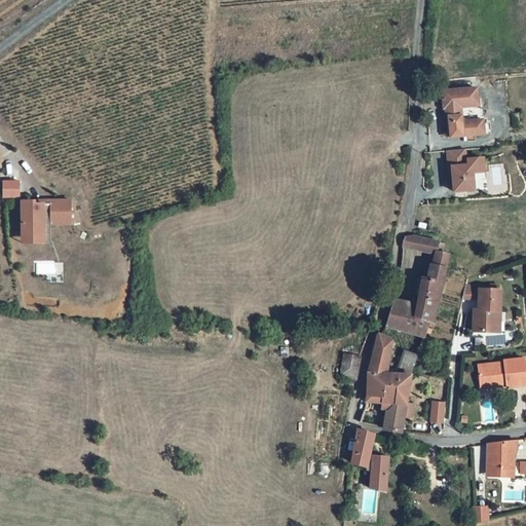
[(477,87),(443,89),(444,107),(449,107),(449,116),(447,118),(447,123),(450,123),(451,136),(484,134),(483,119),(476,119),(466,120),(461,117),(460,106),(475,105),(479,105),(477,87)]
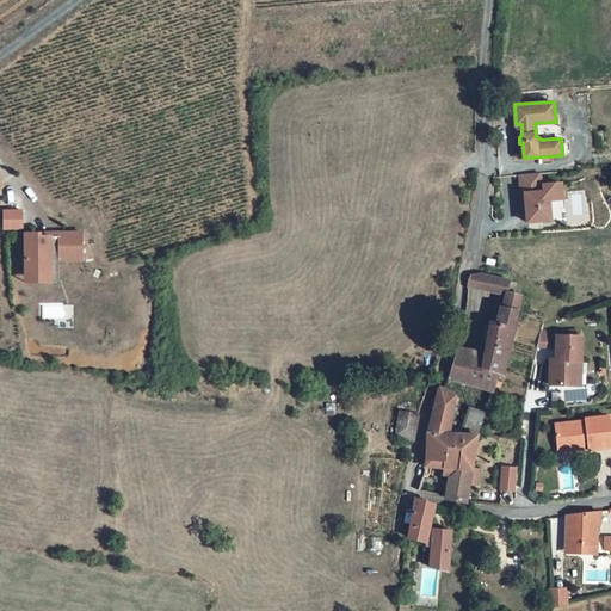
[(551,122),(535,123),(536,136),(542,140),(553,139),(551,122)]
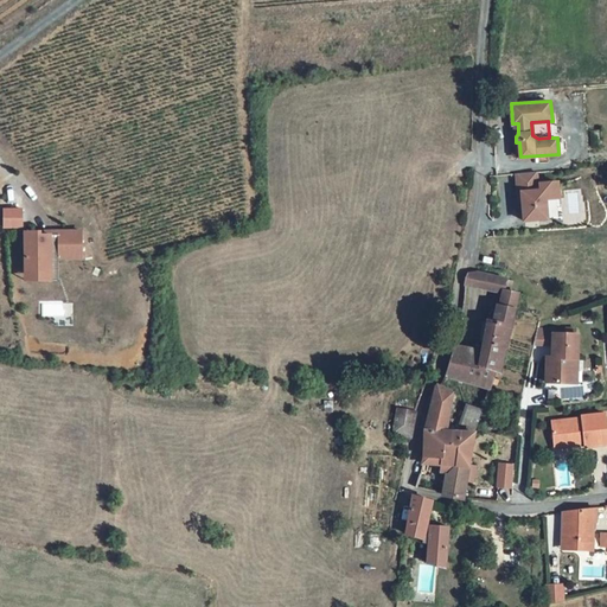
[(537,171),(517,172),(518,196),(522,195),(523,200),(524,219),(548,217),(547,198),(560,197),(558,180),(538,183),(537,171)]
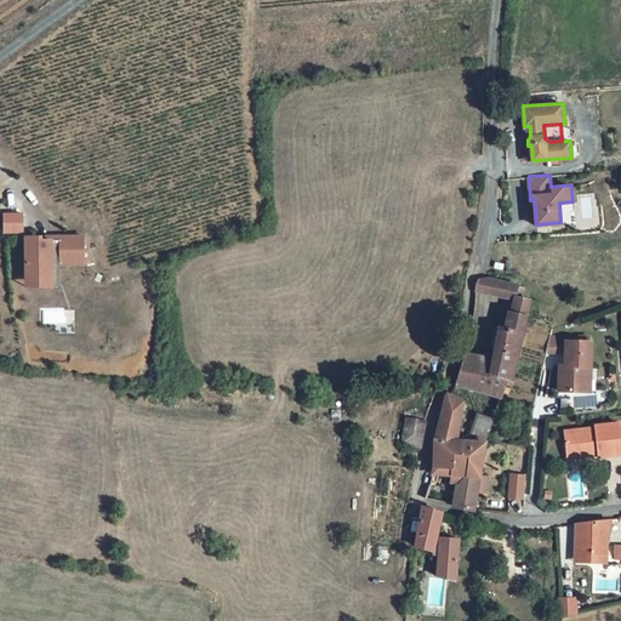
[(40,238),(26,238),(27,288),(52,288),(52,265),(84,265),(84,237),(66,237),(66,240),(40,240),(40,238)]
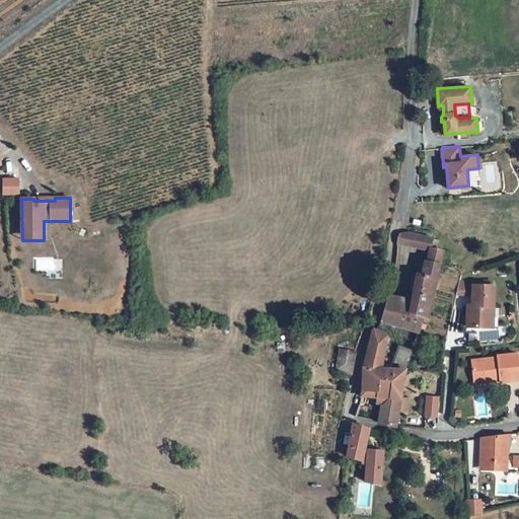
[(411,304),(386,297),(379,323),(417,337),(422,321),(427,321),(442,253),(435,251),(437,243),(431,242),(435,228),(415,224),(413,233),(408,238),(401,237),(398,247),(430,255),(425,279),(418,278),(411,304)]
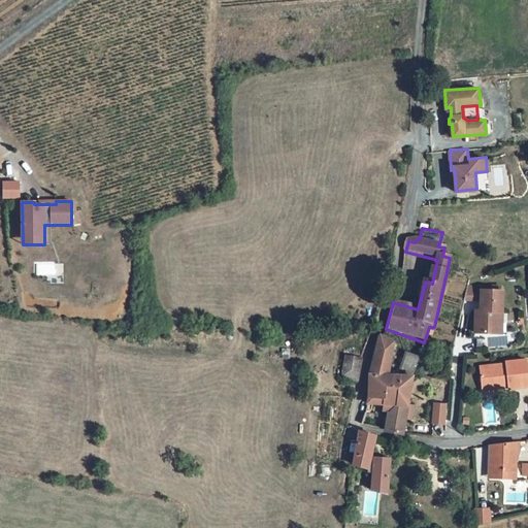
[(479,287),(465,285),(462,300),(479,299),(479,289),(479,287)]
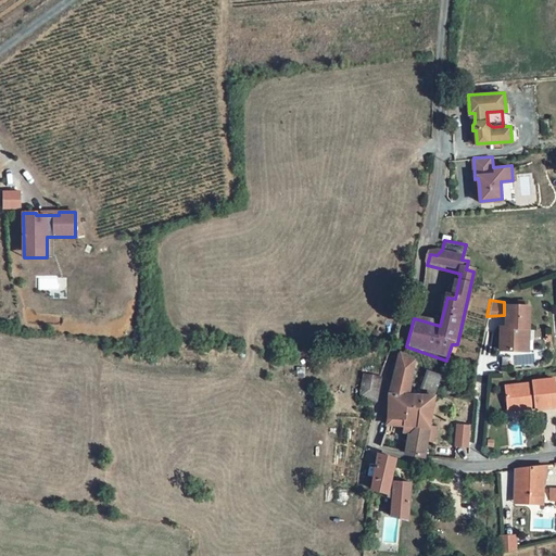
[(526,303),(504,304),(504,315),(505,326),(500,326),(501,349),(523,348),(521,326),(528,326),(526,303)]
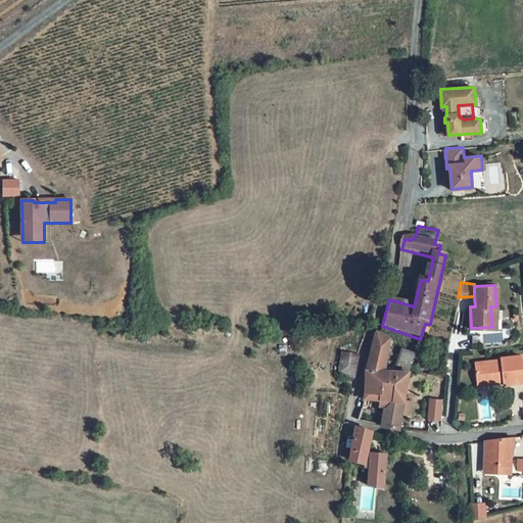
[(392,430),(399,431),(406,374),(414,351),(406,350),(395,373),(385,372),(388,337),(376,332),(369,358),(364,394),(363,399),(378,400),(377,408),(384,409),(380,427),(387,429),(392,430)]
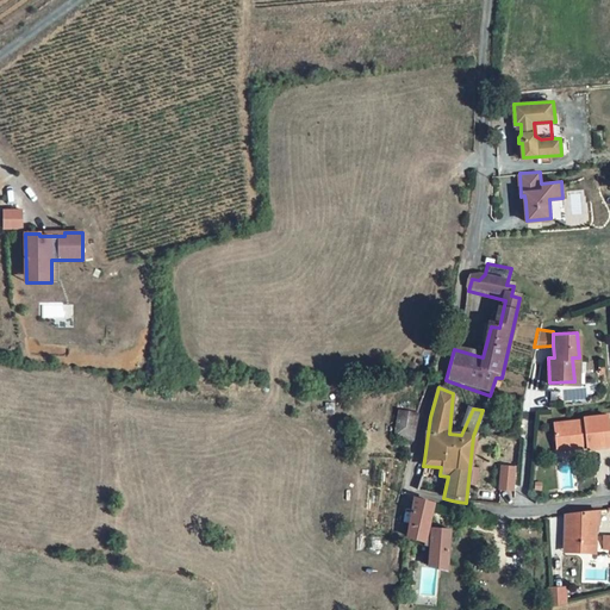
[(586,421),(555,422),(556,443),(570,442),(570,448),(583,447),(583,443),(587,443),(587,447),(587,448),(609,447),(609,425),(609,417),(585,418),(586,421)]
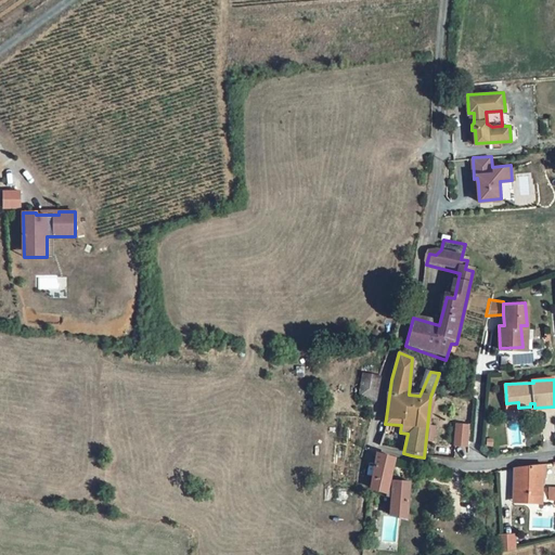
[(360,383),(356,404),(371,409),(372,401),(374,392),(376,386),(360,383)]
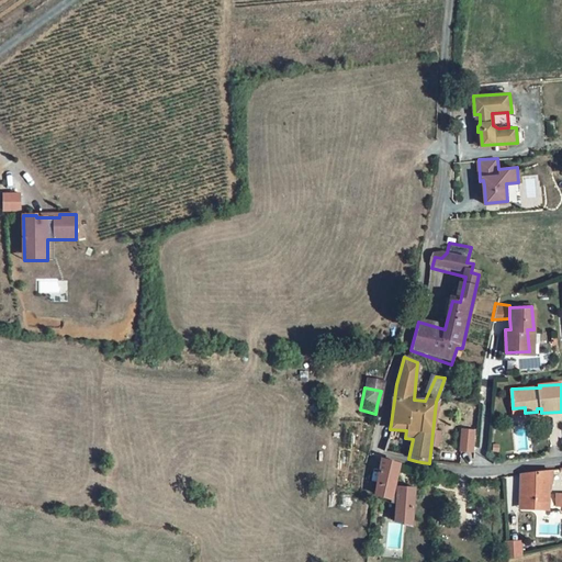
[(471,441),(459,440),(458,461),(469,462),(471,441)]
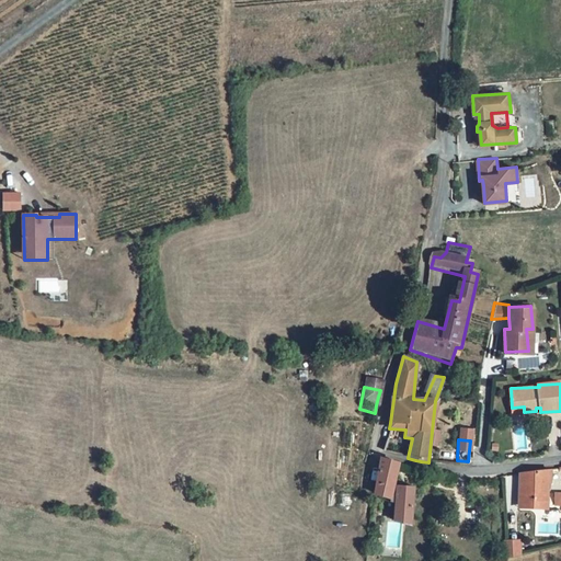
[(399,464),(380,457),(370,492),(389,496),(399,464)]
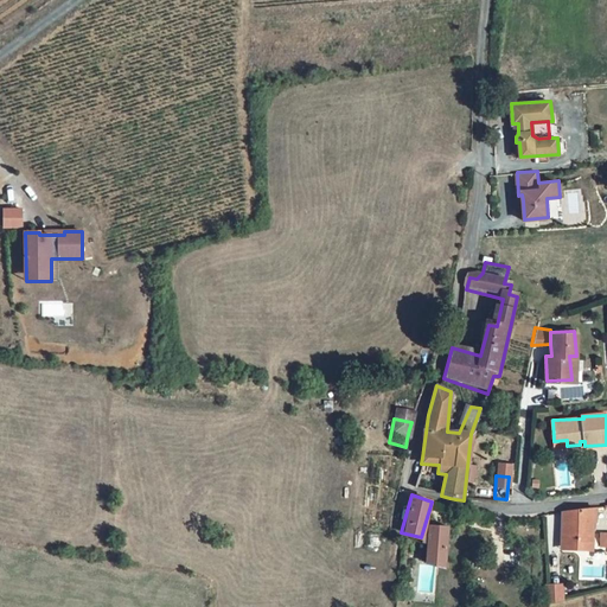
[(574,505),(563,505),(564,544),(594,542),(593,503),(574,505)]
